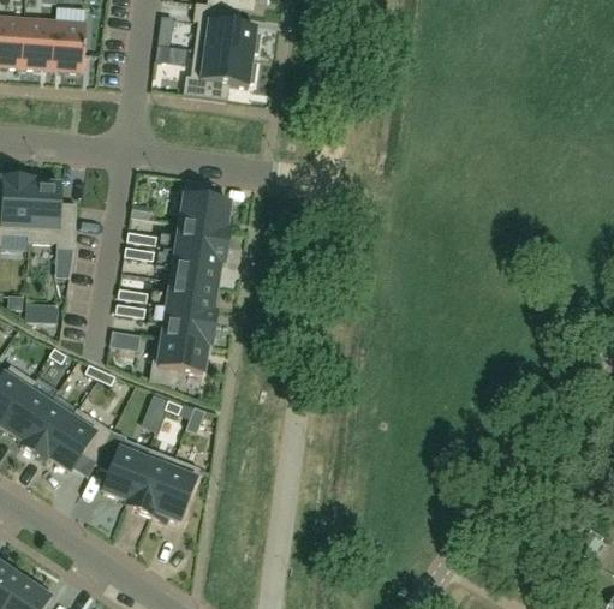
[(208,0),(208,4),(240,9),(254,11),(255,0),(208,0)]
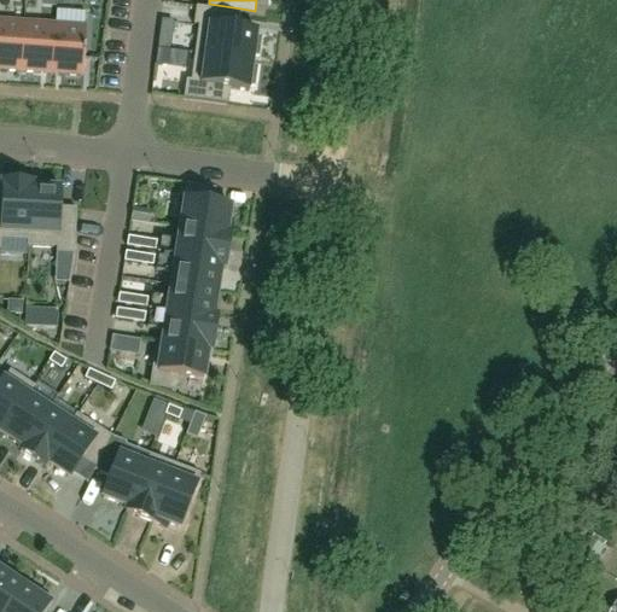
[(195,19),(199,21),(196,48),(254,57),(255,53),(260,53),(262,33),(257,31),(258,27),(239,24),(242,9),(209,4),(197,3),(195,19)]
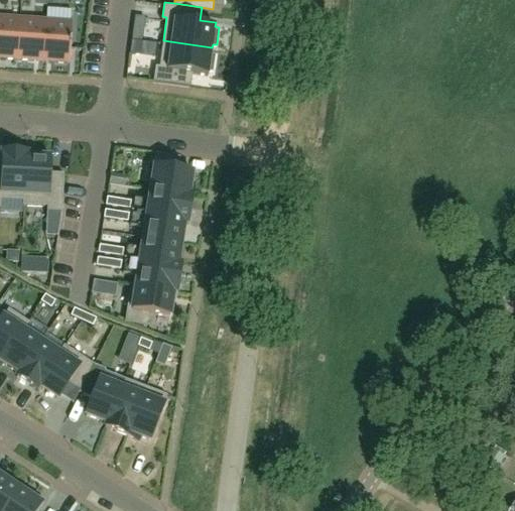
[(0,54),(18,56),(21,14),(0,12),(0,54)]
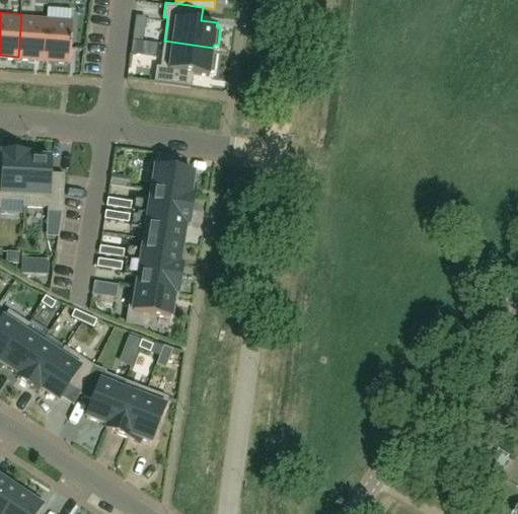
[(136,13),(135,23),(146,25),(147,14),(136,13)]
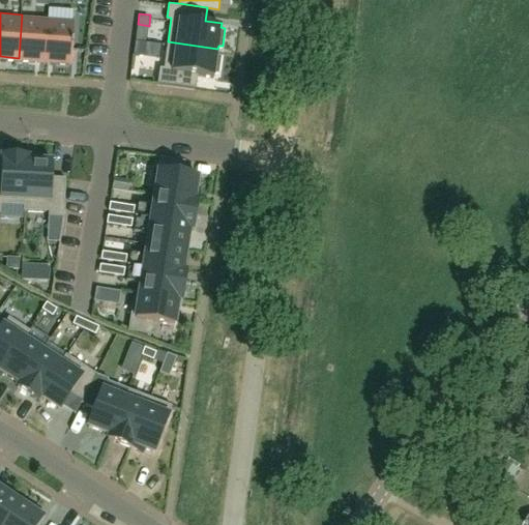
[(45,59),(48,17),(22,15),(19,58),(45,59)]
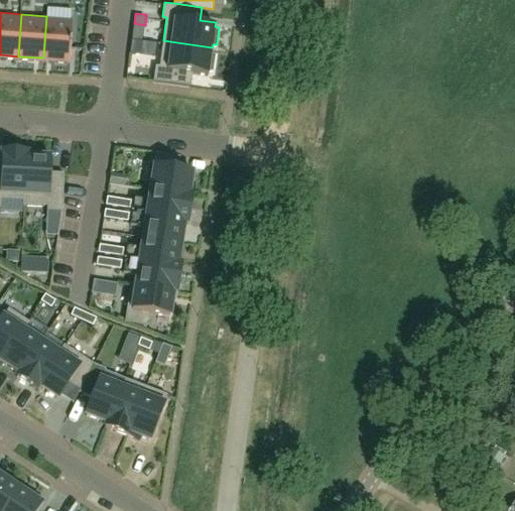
[(73,18),(46,16),(43,57),(70,59),(73,18)]
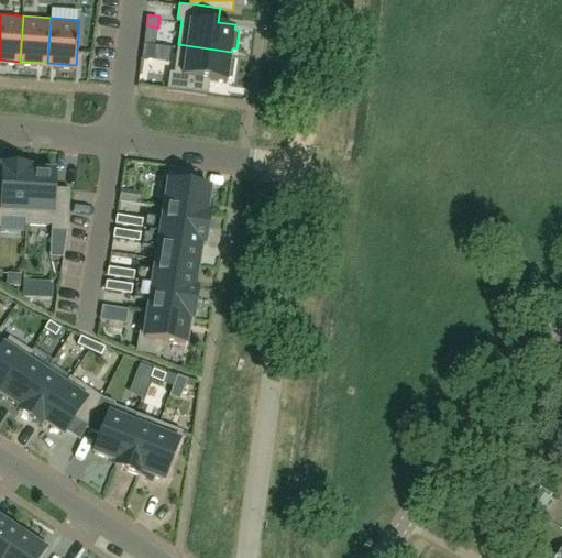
[(144,40),(142,54),(155,56),(157,42),(144,40)]
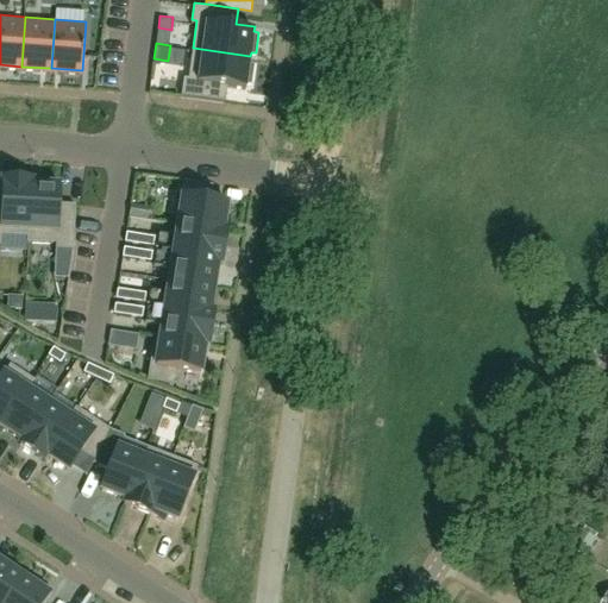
[(185,75),(182,93),(226,99),(229,83),(246,86),(248,81),(252,81),(255,61),(250,60),(250,56),(193,48),(189,76),(185,75)]
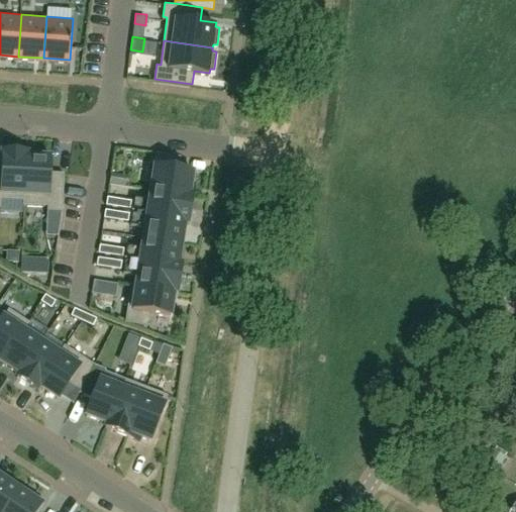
[(0,172),(0,205),(1,205),(1,197),(24,198),(23,203),(24,203),(27,149),(2,148),(1,172),(0,172)]
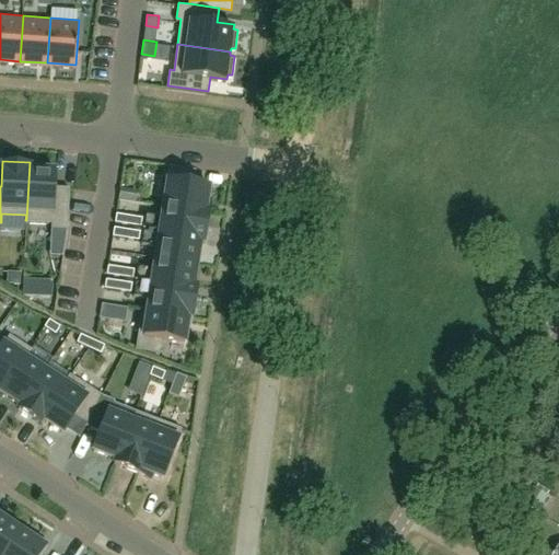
[(30,162),(26,220),(53,221),(51,227),(68,227),(68,223),(70,185),(56,185),(56,168),(31,166),(31,162),(30,162)]
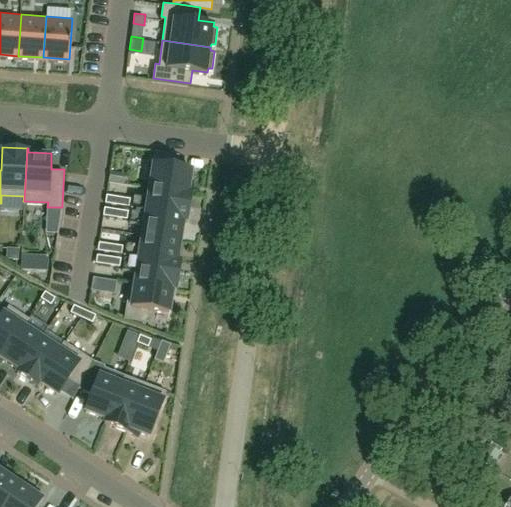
[(150,186),(192,192),(194,180),(190,179),(192,167),(177,165),(179,153),(156,149),(150,186)]
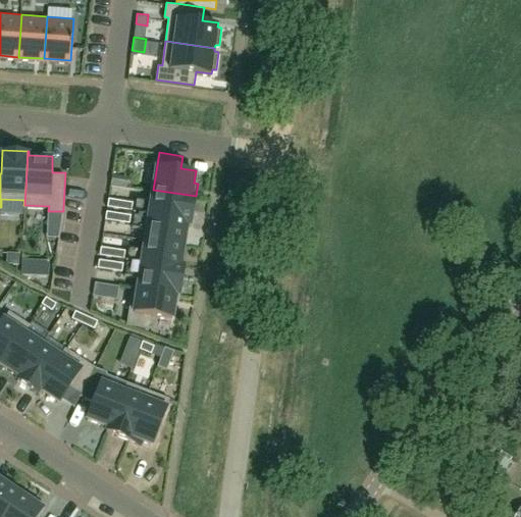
[(113,172),(111,183),(126,185),(128,174),(113,172)]
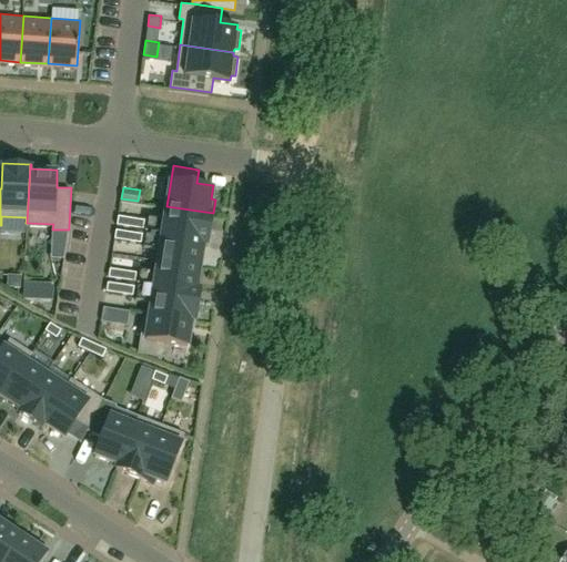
[(147,230),(209,239),(213,213),(166,206),(164,217),(149,215),(147,230)]
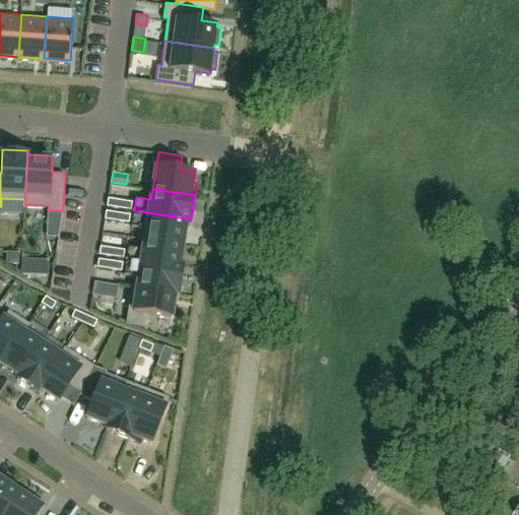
[(108,204),(119,205),(121,197),(109,196),(108,204)]
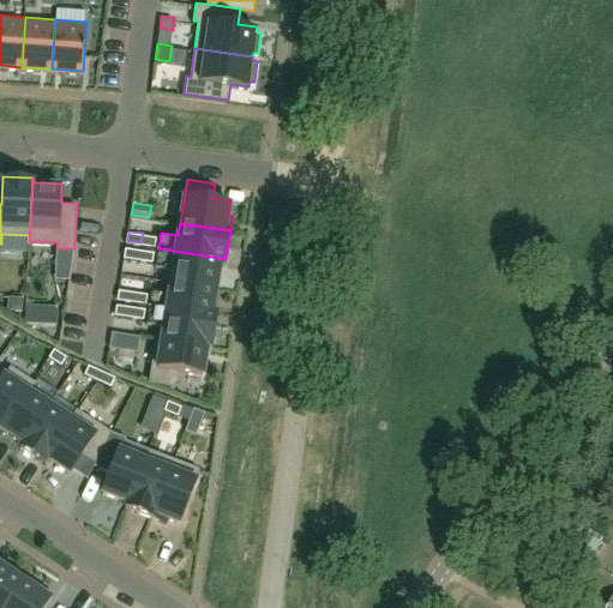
[(155,245),(157,235),(143,233),(140,242),(155,245)]
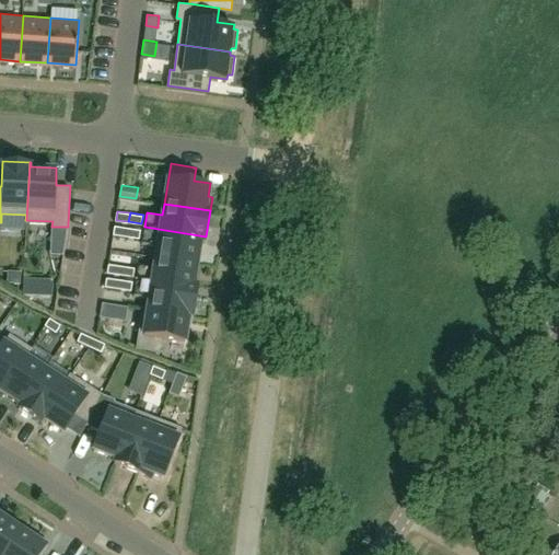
[(127,235),(128,227),(115,224),(114,233),(127,235)]
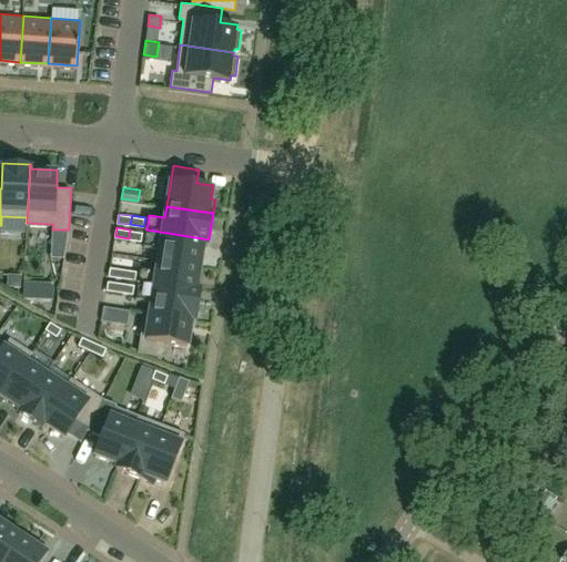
[(141,241),(143,232),(130,230),(129,238),(141,241)]
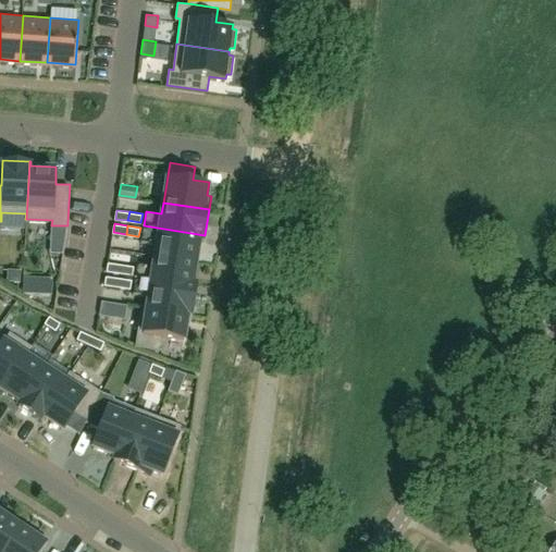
[(155,254),(196,260),(199,238),(204,240),(205,235),(144,225),(141,240),(157,243),(155,254)]
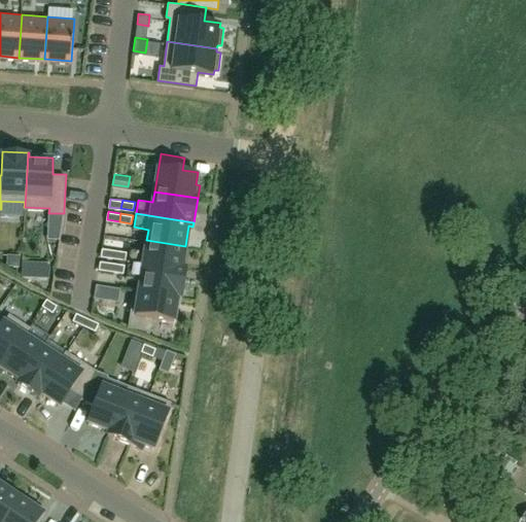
[(128,262),(186,271),(186,268),(182,267),(185,246),(146,240),(145,250),(131,248),(128,262)]
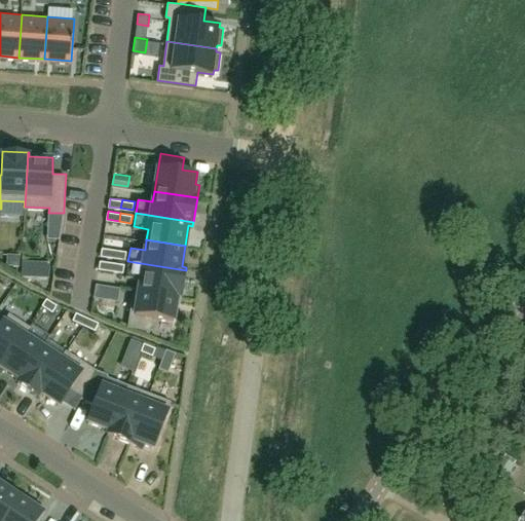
[(114,249),(102,247),(101,255),(113,257),(114,249)]
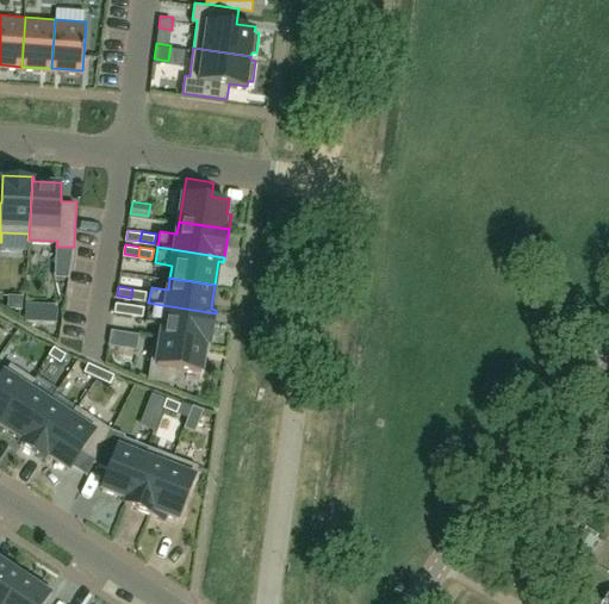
[(145,300),(147,291),(132,288),(131,298),(145,300)]
